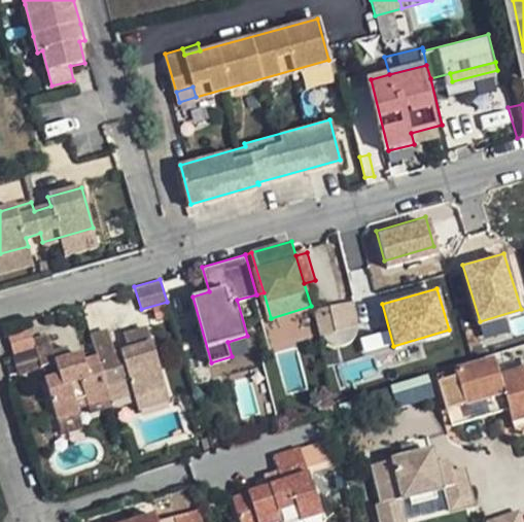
[(351,297),(328,304),(337,328),(359,321),(351,297)]
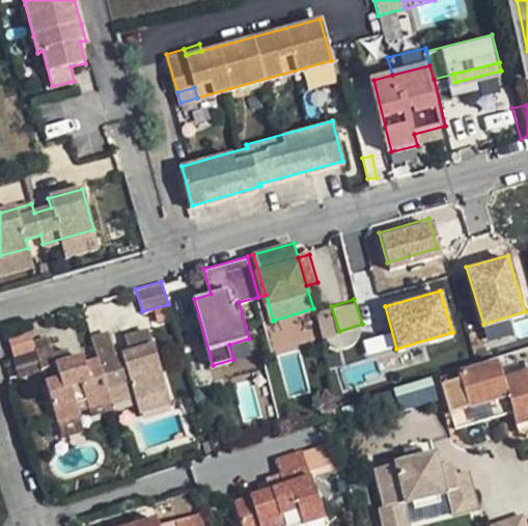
[(339,331),(331,306),(317,310),(326,335),(339,331)]
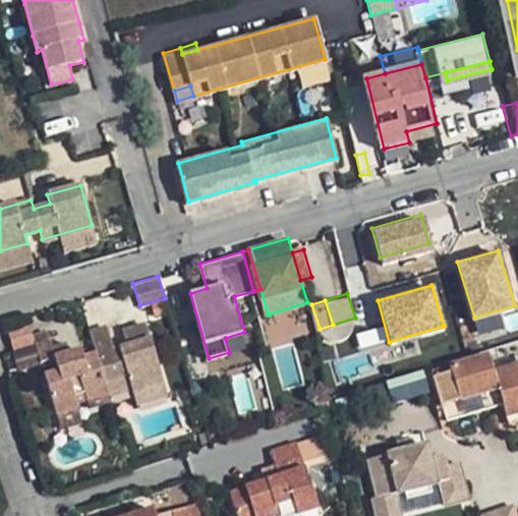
[(95,352),(103,380),(126,373),(129,384),(132,391),(162,382),(145,322),(121,329),(126,344),(112,349),(104,323),(87,329),(95,352)]
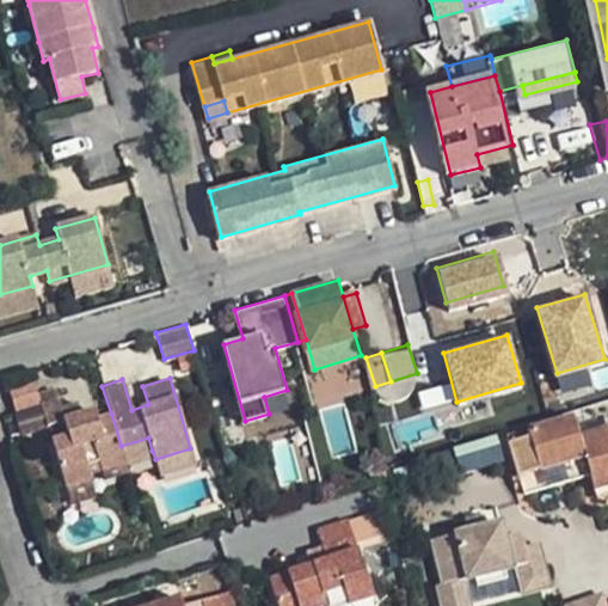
[(37,393),(34,383),(8,390),(16,415),(40,409),(41,408),(37,393)]
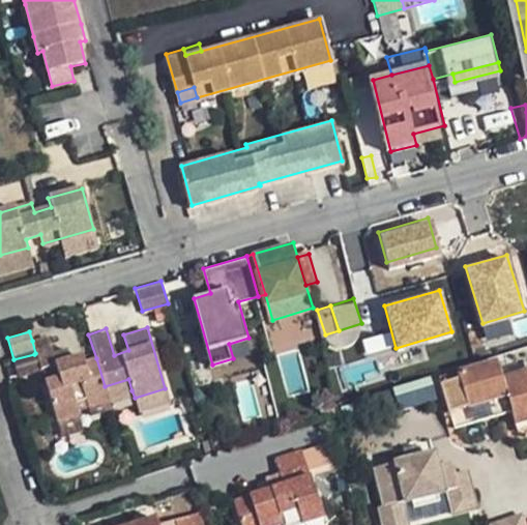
[(41,379),(55,420),(78,414),(76,407),(74,402),(84,398),(86,404),(108,398),(105,386),(96,358),(82,362),(80,355),(66,359),(64,349),(51,353),(46,337),(32,341),(35,353),(34,354),(38,368),(53,362),(56,375),(41,379)]
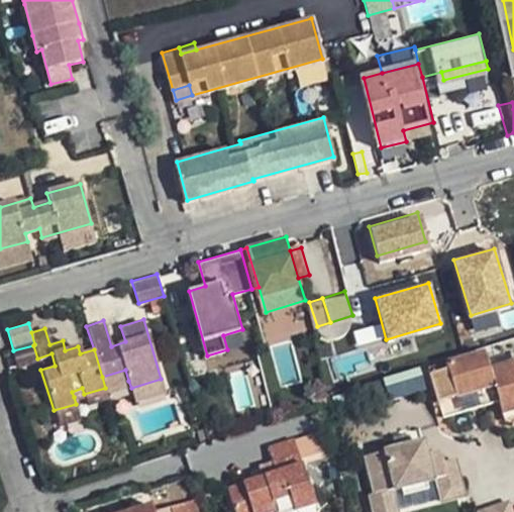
[(33,345),(13,350),(17,365),(37,359),(33,345)]
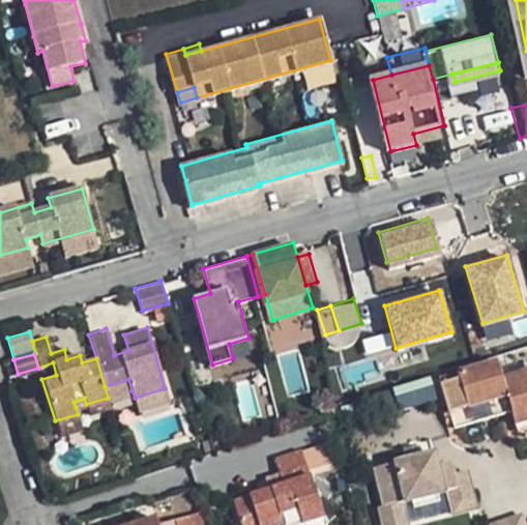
[(526,371),(505,379),(499,359),(461,372),(462,377),(451,381),(449,375),(442,377),(444,382),(454,412),(471,407),(510,396),(520,424),(526,420),(526,371)]
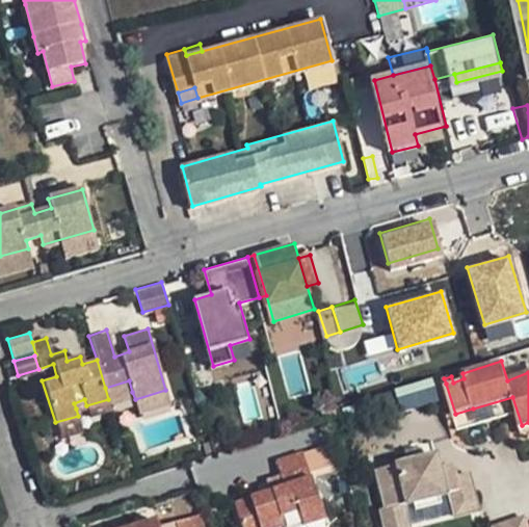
[(431,377),(406,385),(411,402),(437,395),(431,377)]
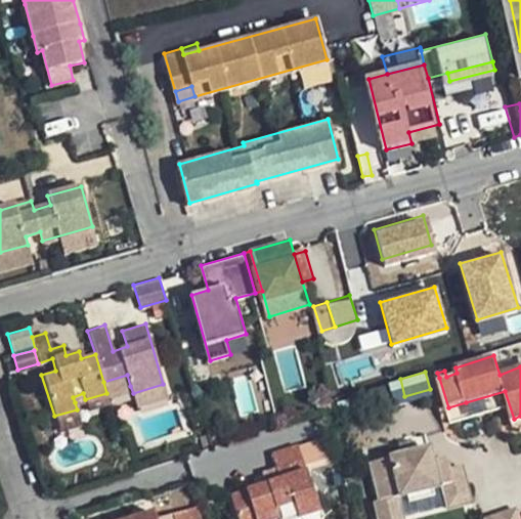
[(103,382),(106,393),(130,386),(127,375),(103,382)]
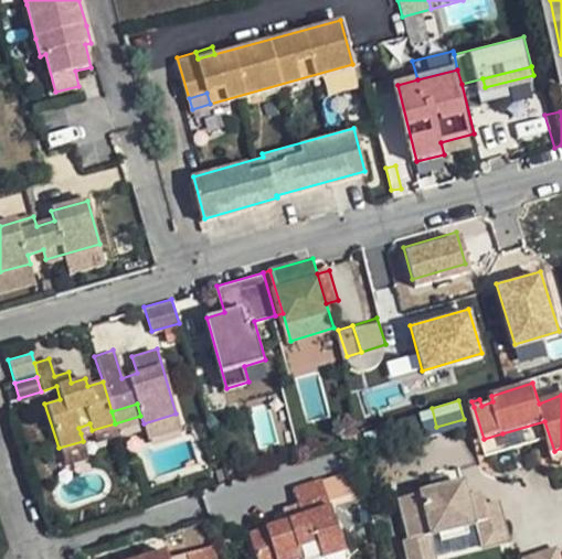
[(176,414),(144,423),(147,438),(180,427),(176,414)]
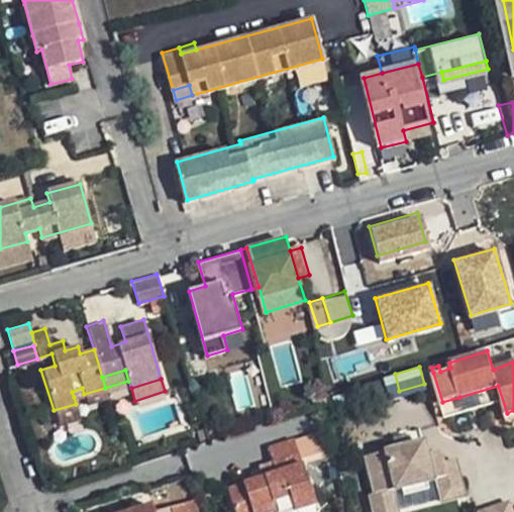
[(72,392),(74,397),(84,394),(82,388),(72,392)]
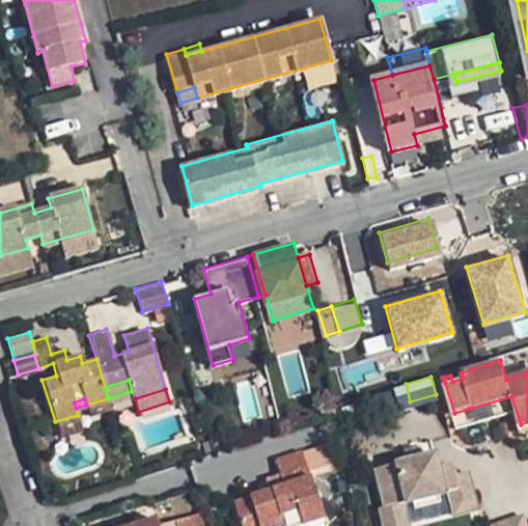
[(108,398),(86,405),(89,414),(111,408),(108,398)]
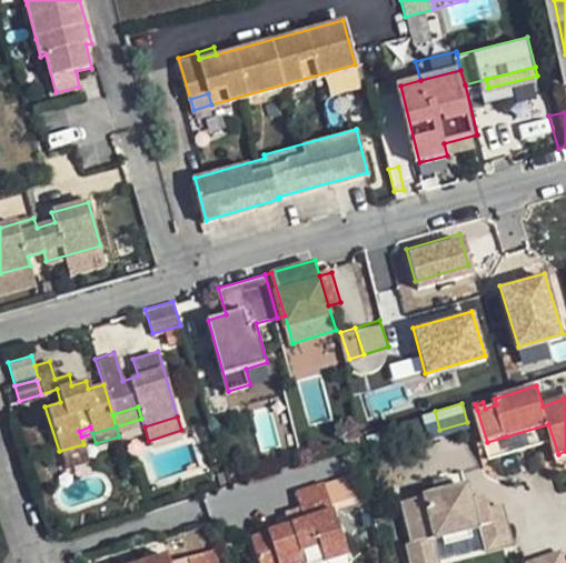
[(65,468),(88,461),(83,444),(59,451),(65,468)]
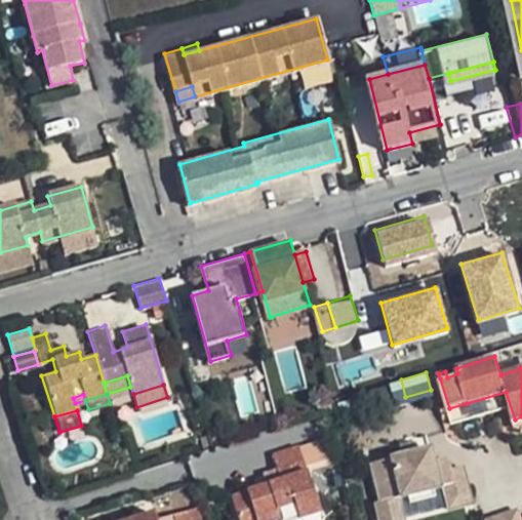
[(324,438),(303,444),(309,466),(330,460),(324,438)]
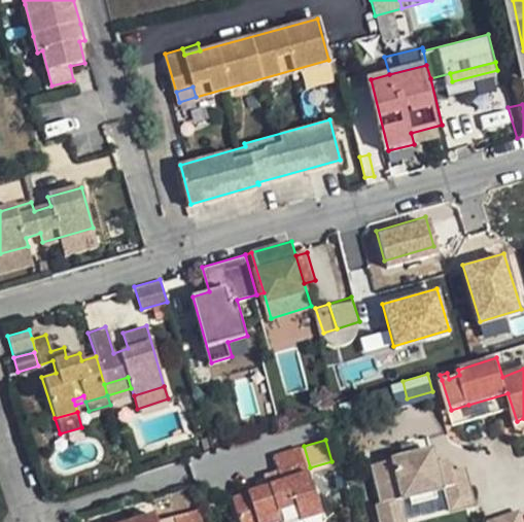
[(420,450),(418,441),(402,444),(405,454),(420,450)]
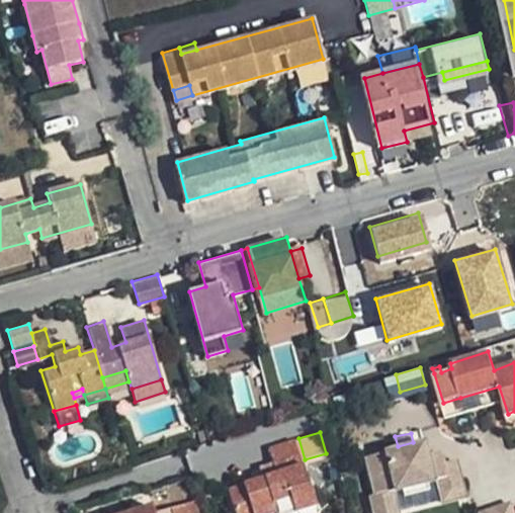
[(230,486),(237,509),(254,504),(256,512),(264,512),(278,509),(279,512),(291,512),(319,505),(305,459),(298,438),(272,446),(276,463),(278,472),(267,475),(230,486)]
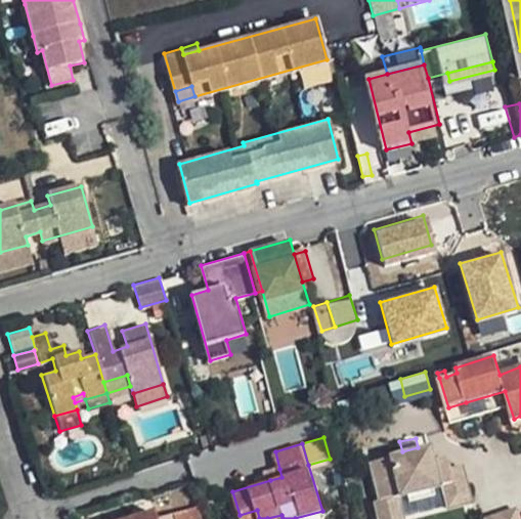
[(418,447),(371,458),(380,496),(375,498),(379,518),(387,518),(402,516),(397,493),(442,483),(445,496),(468,490),(462,463),(449,466),(446,455),(433,458),(430,445),(418,447)]
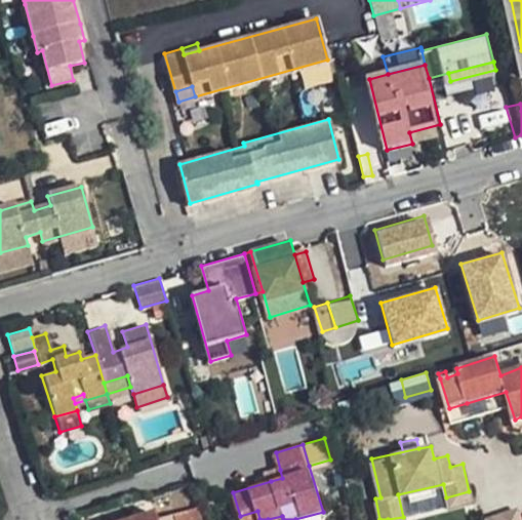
[(282,478),(280,470),(269,473),(271,481),(282,478)]
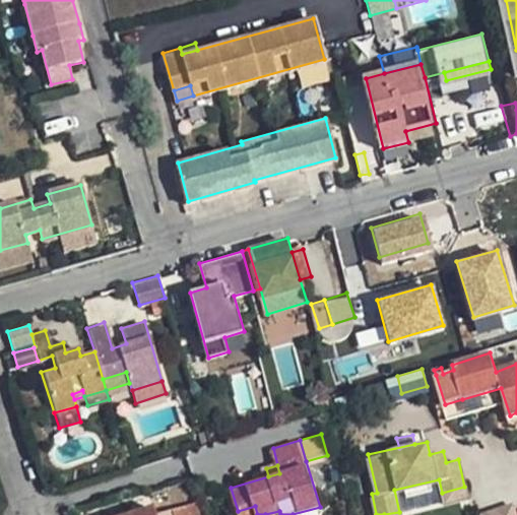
[(464,487),(442,493),(444,502),(466,497),(464,487)]
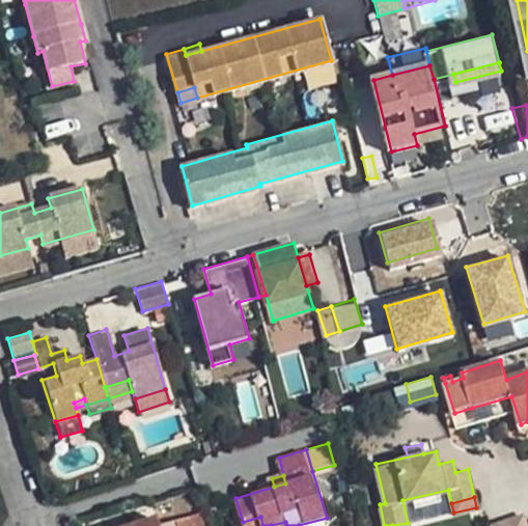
[(204,525),(199,506),(177,514),(181,525),(204,525)]
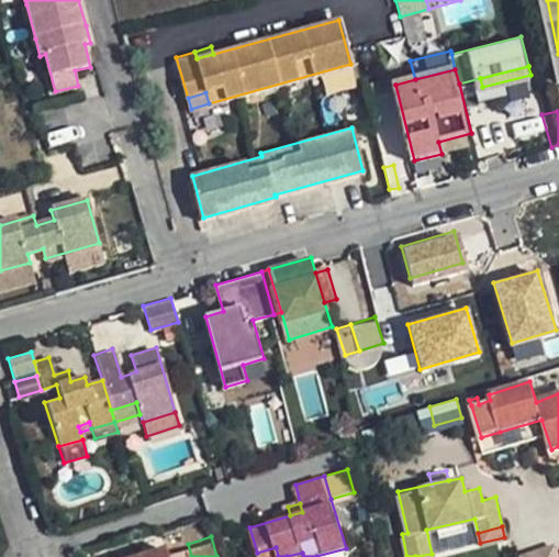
[(558,556),(558,555),(555,539),(521,549),(522,556),(558,556)]
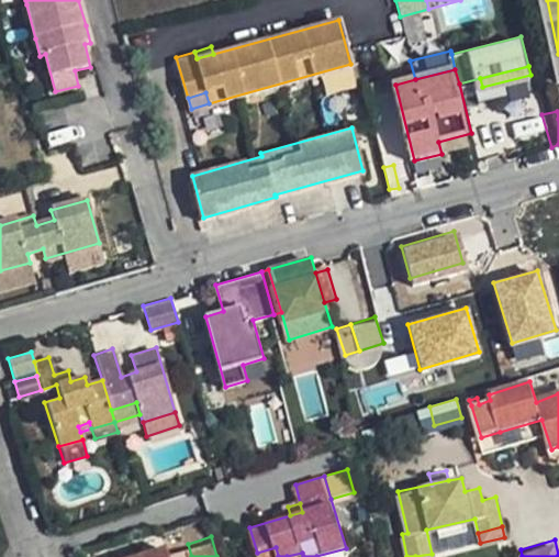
[(123,556),(191,556),(188,544),(172,548),(170,542),(123,556)]
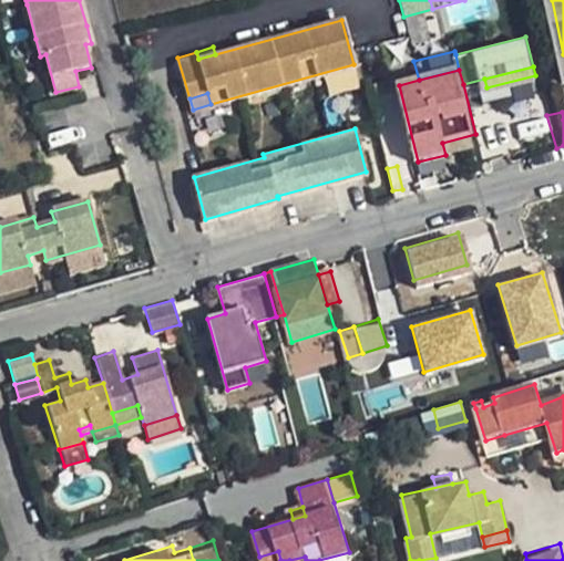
[(259,557),(260,560),(280,560),(278,551),(259,557)]
